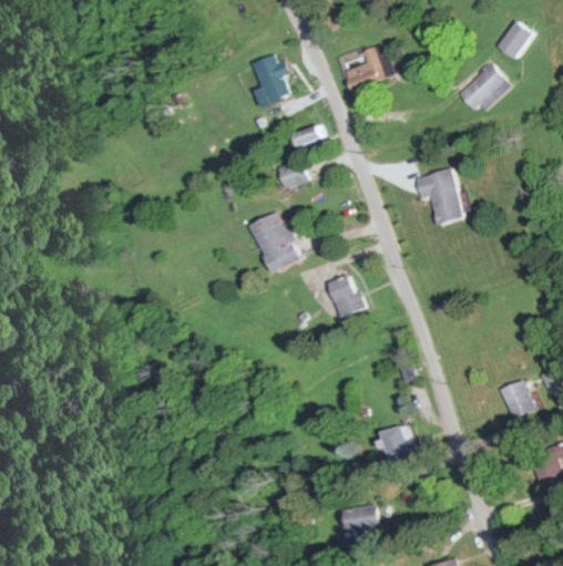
[(530,34),(513,21),(494,44),(510,58),(530,34)]
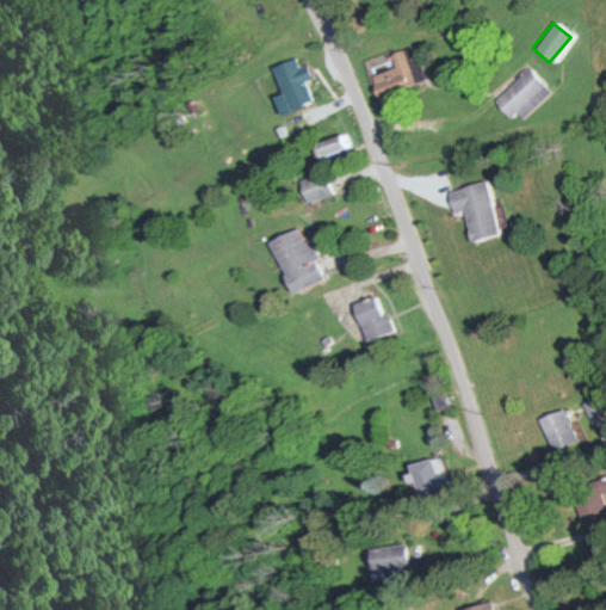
[(381,105),(427,88),(412,47),(389,54),(393,66),(370,74),(381,105)]
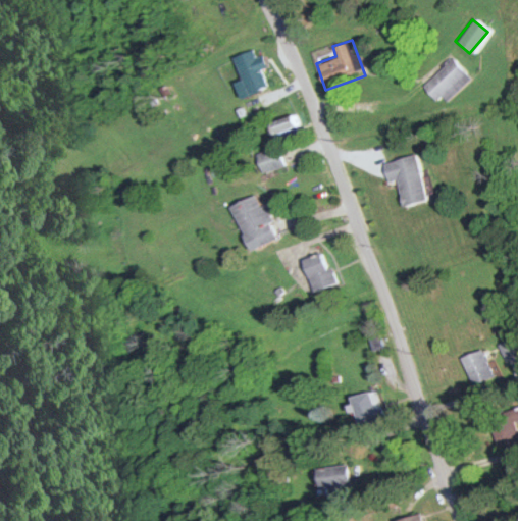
[(266,87),(259,69),(264,67),(257,47),(232,56),(241,79),(232,82),(239,97),(266,87)]
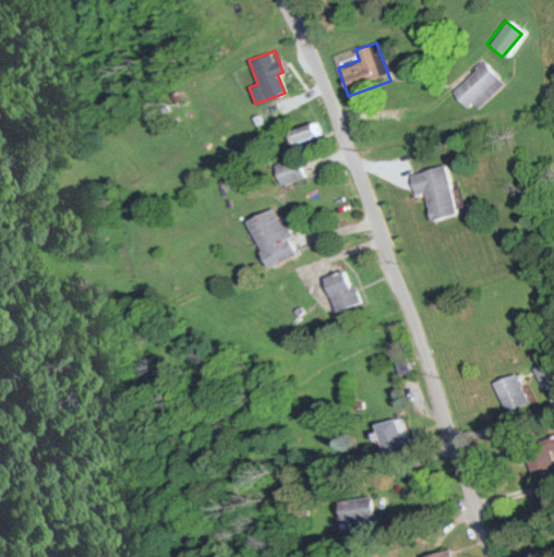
[(462,110),(498,87),(484,64),(448,87),(462,110)]
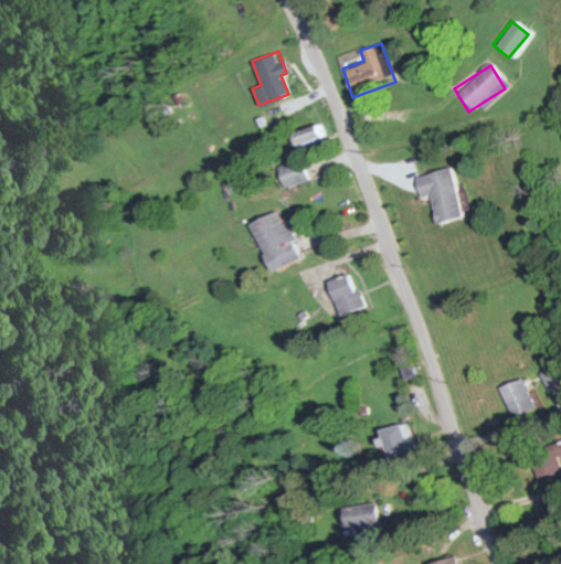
[(323,141),(317,124),(287,132),(293,150),(323,141)]
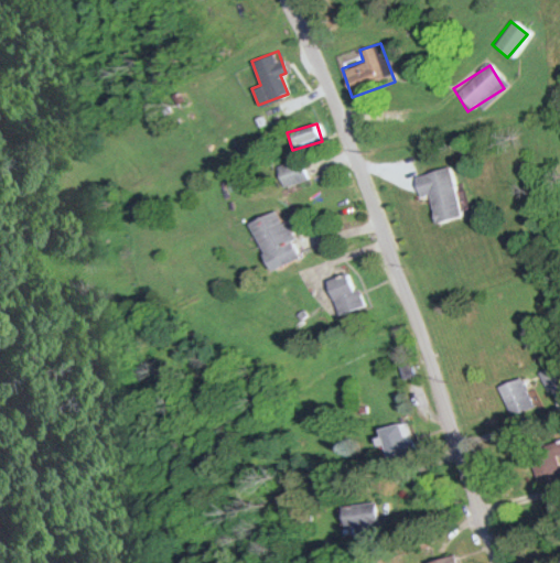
[(283,188),(308,180),(299,157),(275,166),(283,188)]
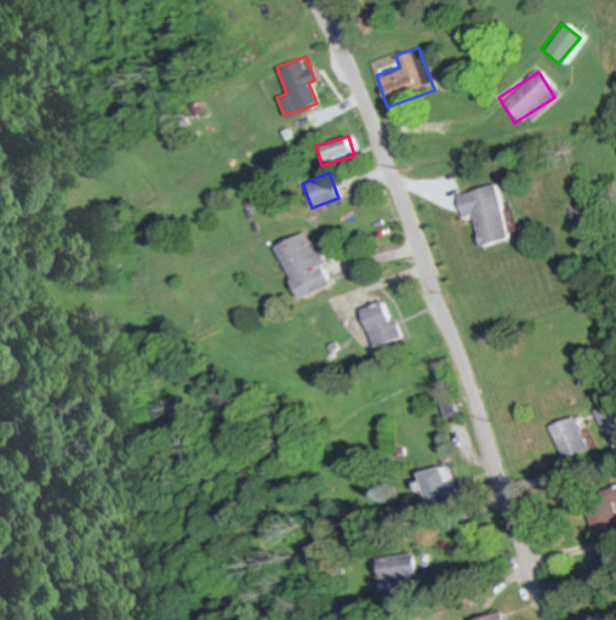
[(492,185),(452,194),(457,217),(469,215),(477,245),(505,238),(492,185)]
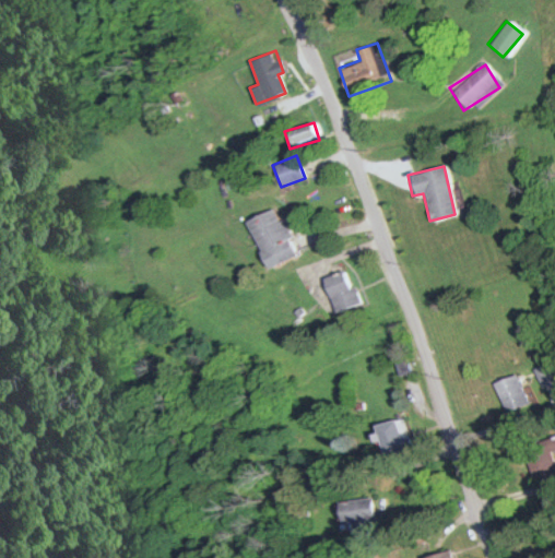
[(245,221),(266,269),(296,256),(274,208),(245,221)]
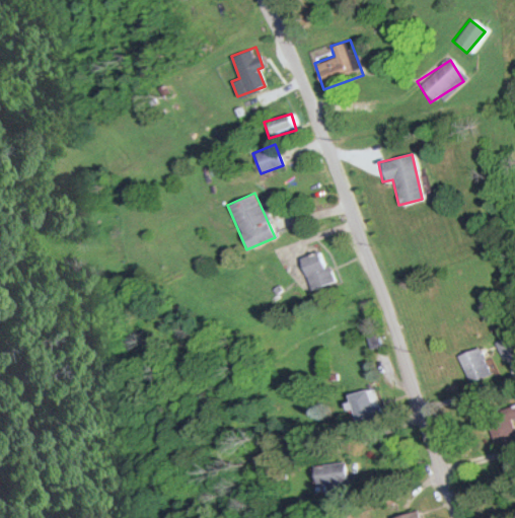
[(298,261),(312,292),(334,283),(319,250),(298,261)]
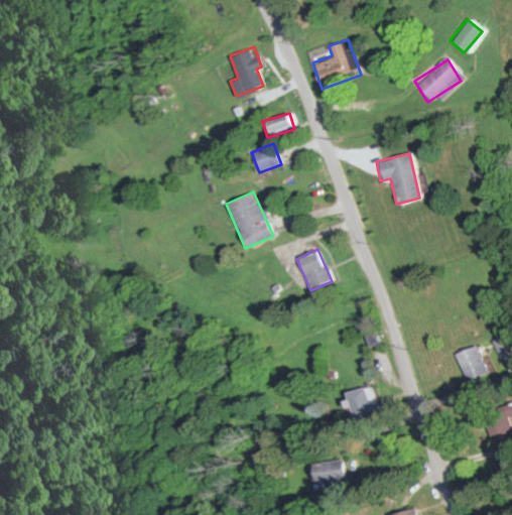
[(511,354),(511,340),(510,335),(495,341),(502,359),(511,354)]
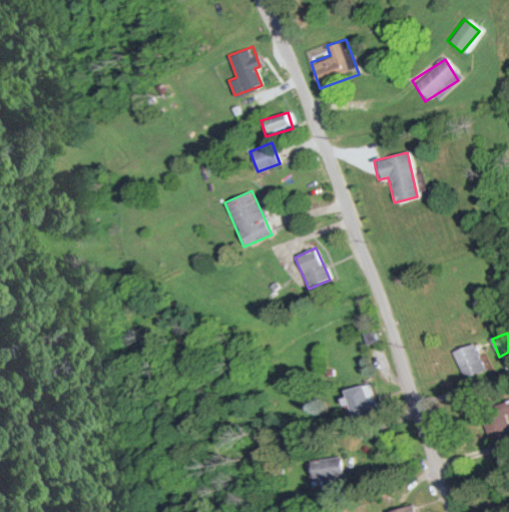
[(485,374),(477,344),(455,350),(463,380),(485,374)]
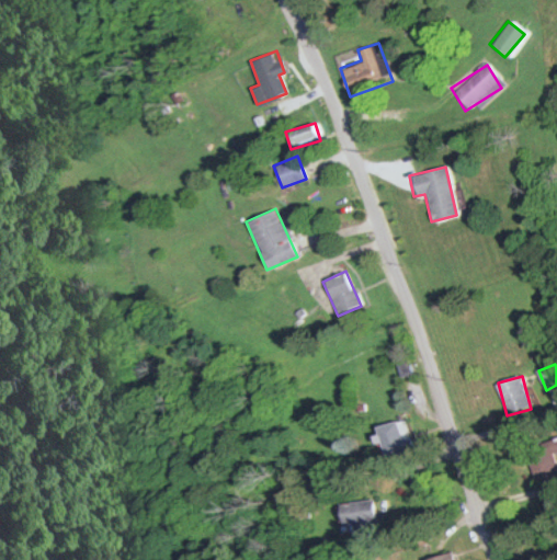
[(385,457),(412,452),(405,420),(377,425),(385,457)]
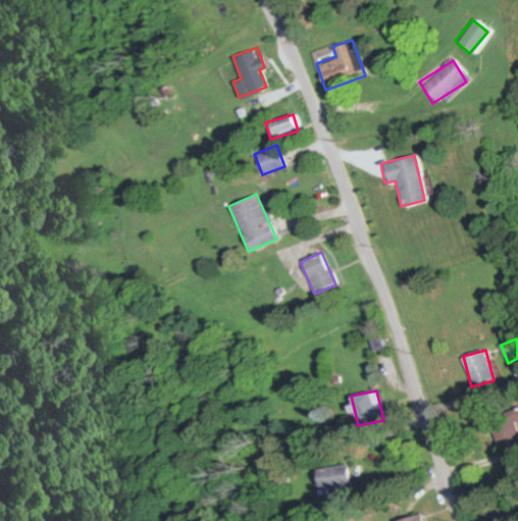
[(490,434),(503,448),(513,437),(502,424),(490,434)]
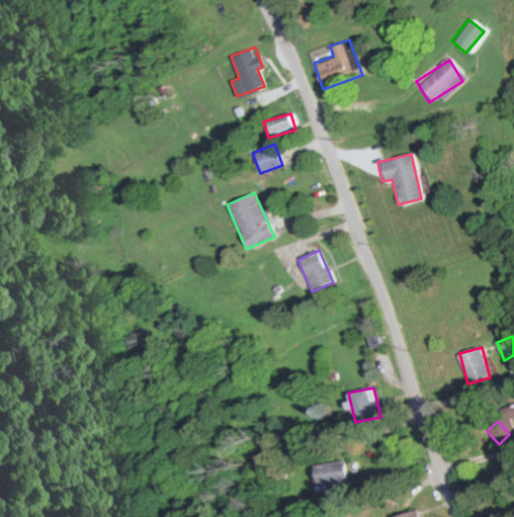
[(318,487),(346,487),(346,463),(318,463),(318,487)]
